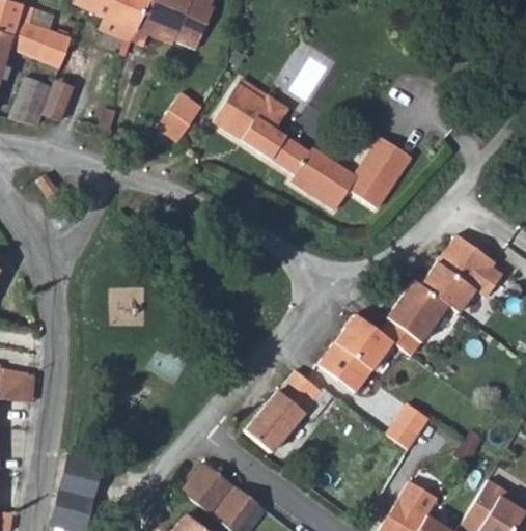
[(32,25),(36,11),(0,0),(0,34),(12,38),(10,49),(48,62),(62,67),(75,34),(61,28),(59,34),(32,25)]
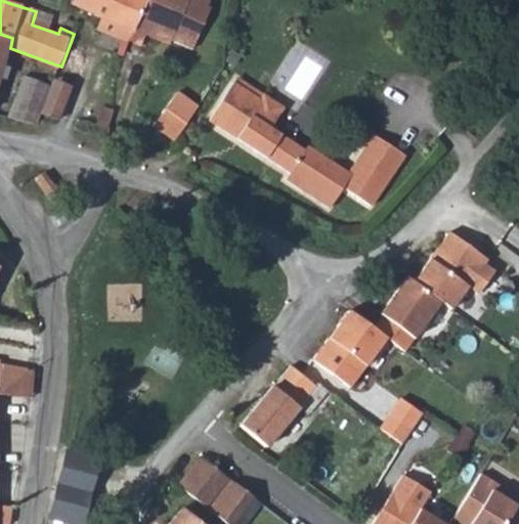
[(76,0),(74,6),(70,17),(131,41),(147,0),(76,0)]
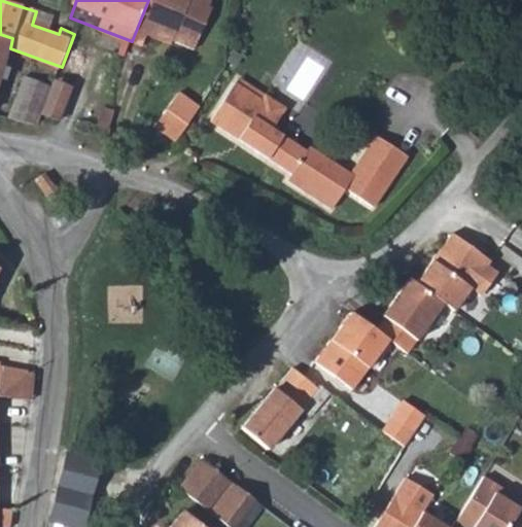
[(148,0),(132,41),(146,47),(150,36),(161,40),(173,45),(174,42),(196,50),(212,8),(209,7),(212,0),(148,0)]
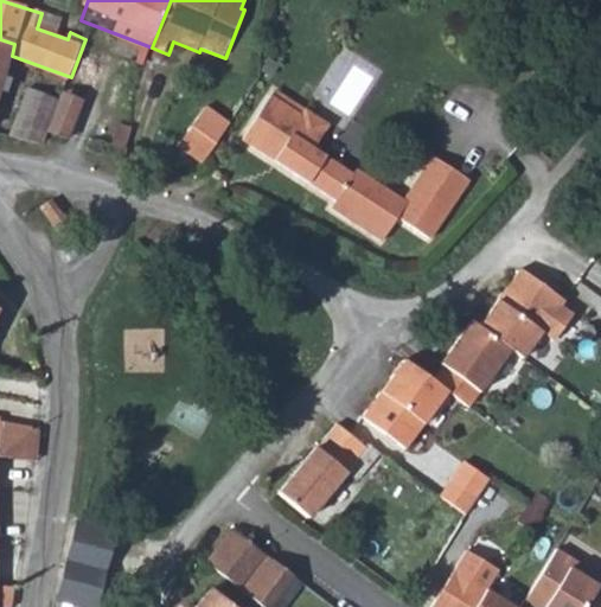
[(0,90),(12,56),(14,44),(0,39),(0,90)]
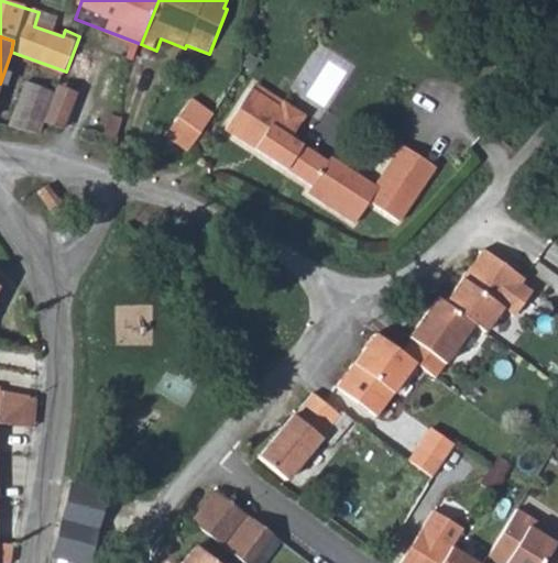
[(45,79),(61,84),(66,72),(51,66),(45,79)]
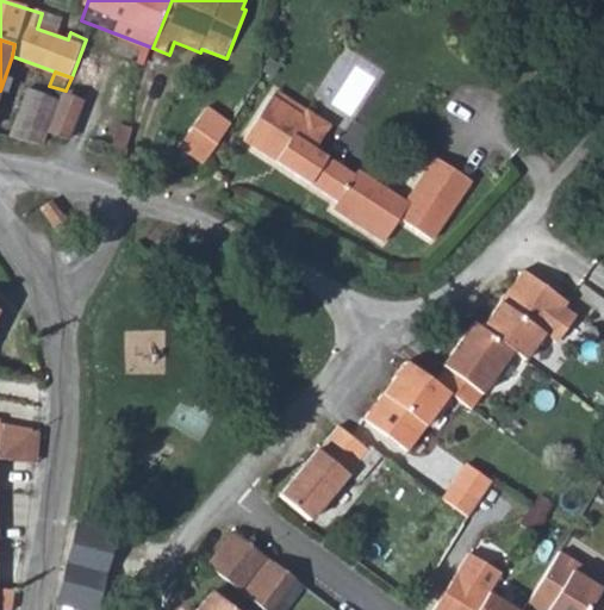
[(30,87),(12,137),(41,145),(43,144),(55,114),(61,100),(30,87)]
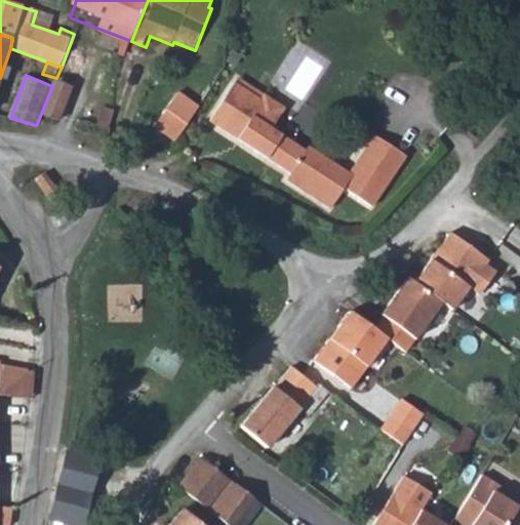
[(233,82),(210,121),(294,170),(290,176),(335,203),(348,182),(376,199),(407,146),(375,127),(353,166),(311,142),(308,147),(274,126),(285,107),(265,95),(263,98),(233,82)]
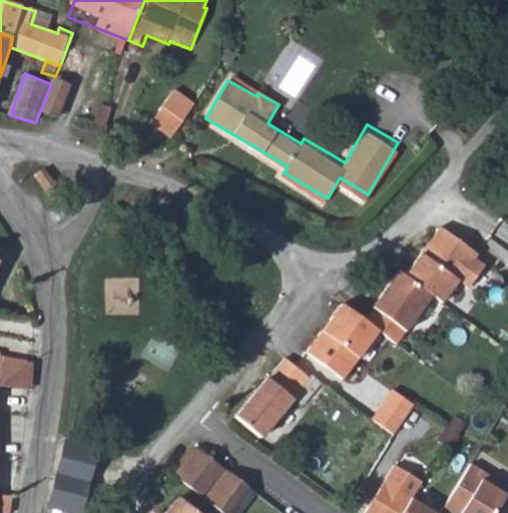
[(151,128),(172,140),(191,105),(171,93),(151,128)]
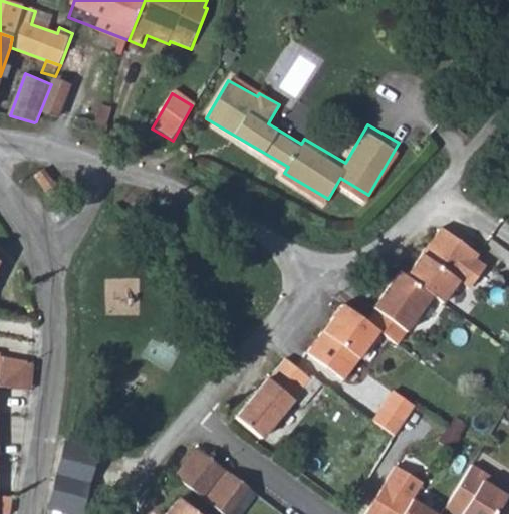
[(40,192),(43,190),(35,178),(40,175),(32,163),(22,168),(40,192)]
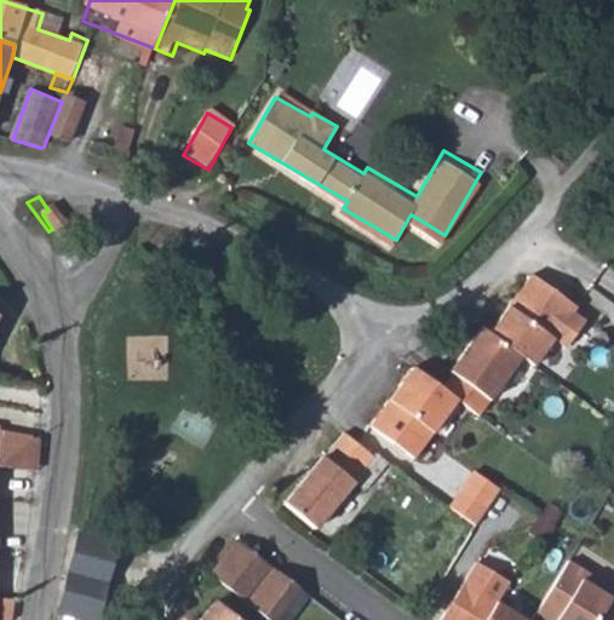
[(49,211),(42,214),(52,229),(62,223),(52,208),(49,211)]
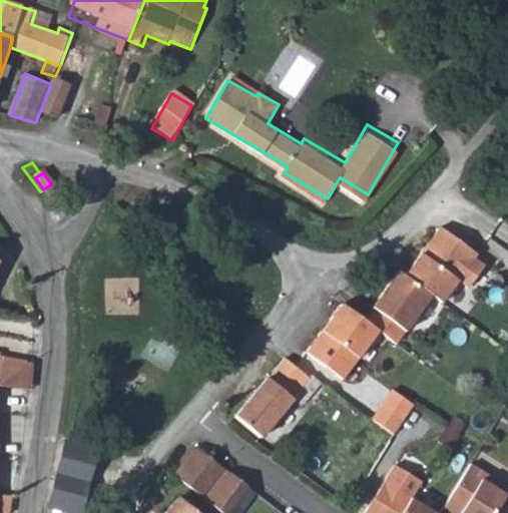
[(465,243),(442,226),(406,275),(433,295),(443,302),(460,281),(469,288),(485,265),(476,258),(462,247),(465,243)]
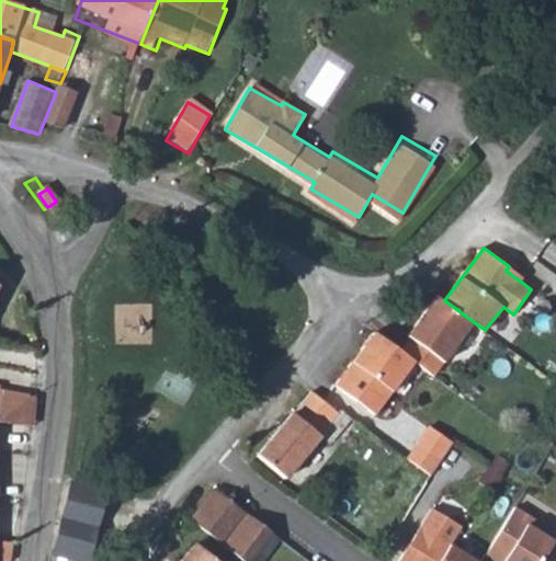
[(523,277),(509,266),(506,271),(521,282),(523,277)]
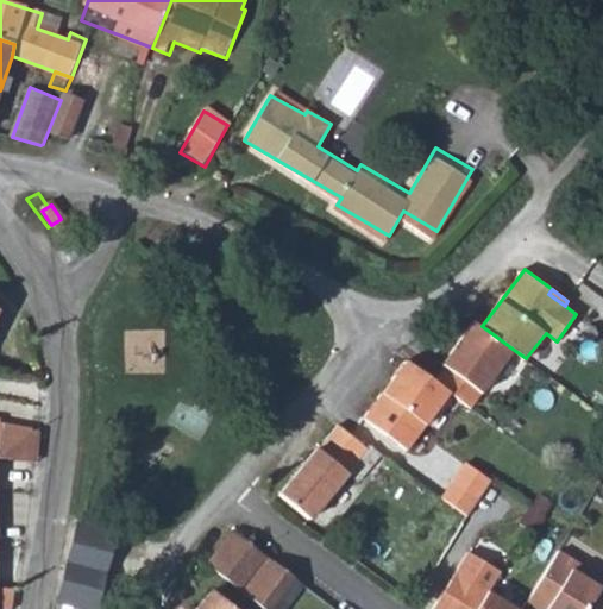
[(482,326),(476,321),(444,364),(446,365),(435,381),(450,390),(471,407),(514,350),(482,326)]
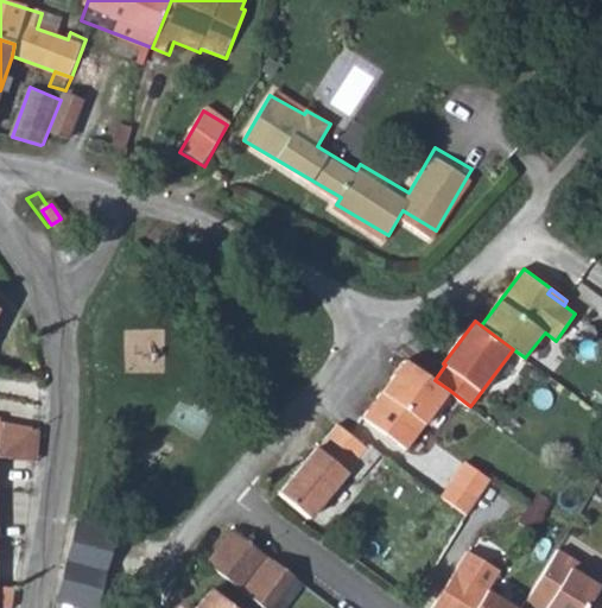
[(381,391),(362,417),(405,448),(449,390),(435,380),(405,359),(391,378),(395,381),(387,394),(381,391)]
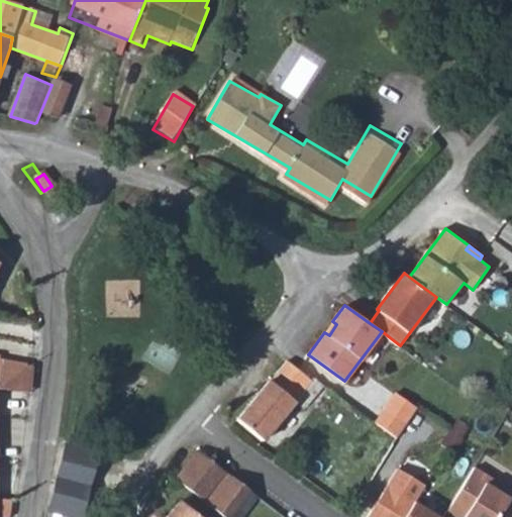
[(332,321),(324,332),(329,335),(336,324),(332,321)]
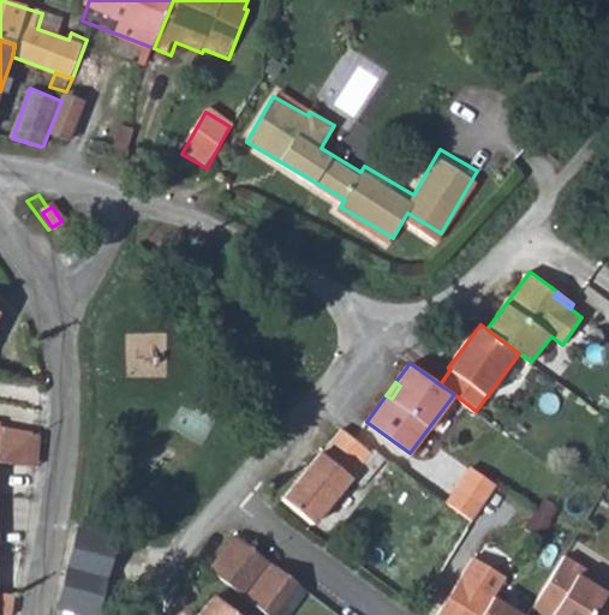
[(0,488),(29,490),(33,434),(3,428),(1,435),(0,464),(0,463),(0,488)]
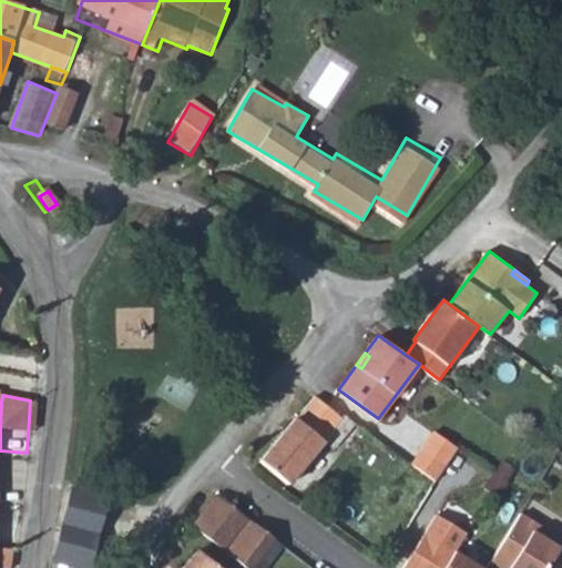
[(333,448),(356,422),(346,414),(343,417),(318,397),(298,418),(296,419),(262,460),(289,484),(294,478),(306,489),(337,452),(333,448)]
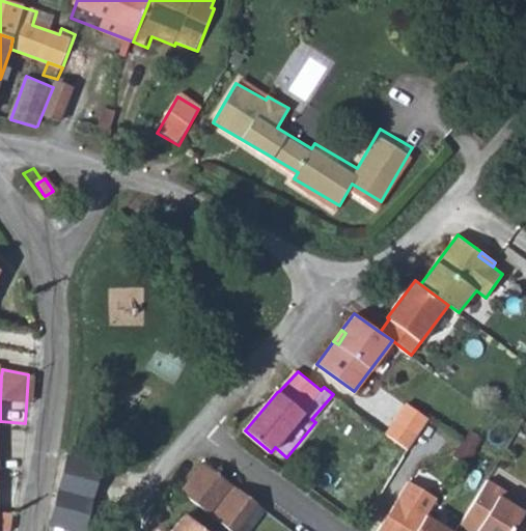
[(410,403),(399,418),(421,434),(431,419),(410,403)]
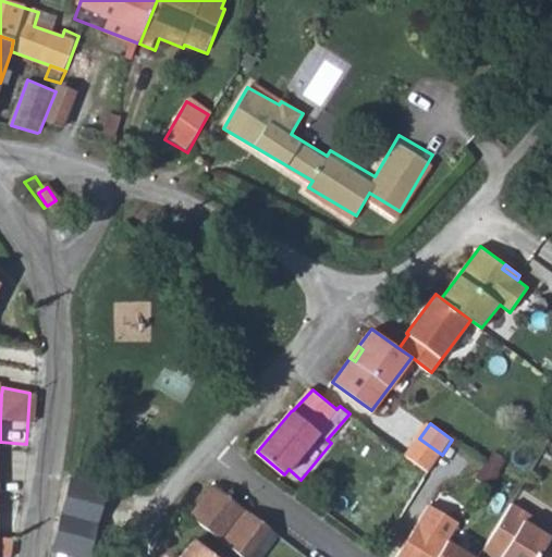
[(419,438),(407,456),(430,472),(442,455),(419,438)]
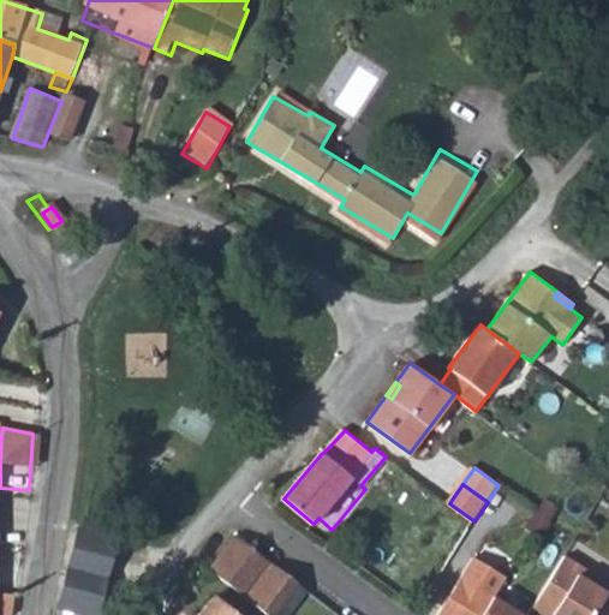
[(419,506),(463,539),(475,521),(449,503),(433,490),(419,506)]
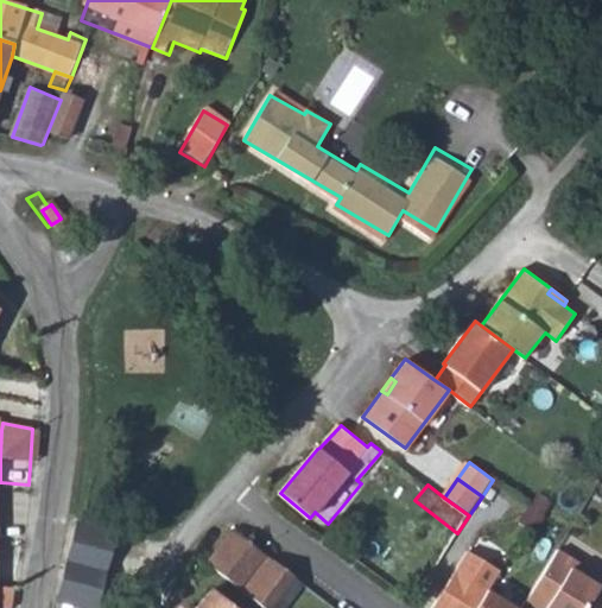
[(75,549),(62,600),(87,606),(94,607),(99,607),(119,533),(81,524),(75,549)]
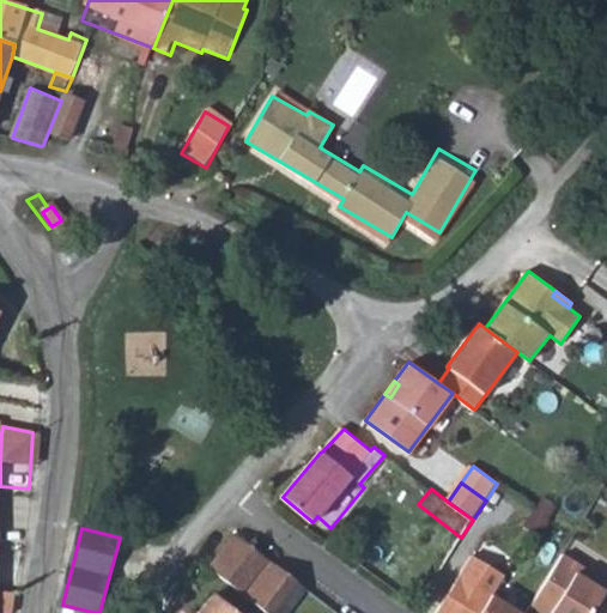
[(236,532),(208,566),(267,612),(285,612),(307,588),(236,532)]
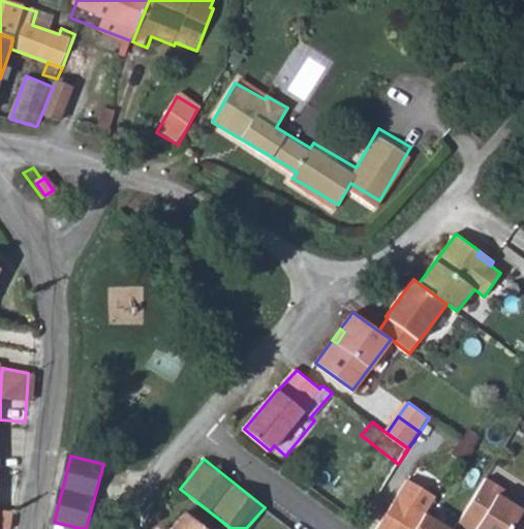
[(511,528),(523,508),(523,500),(487,477),(459,523),(469,528),(511,528)]
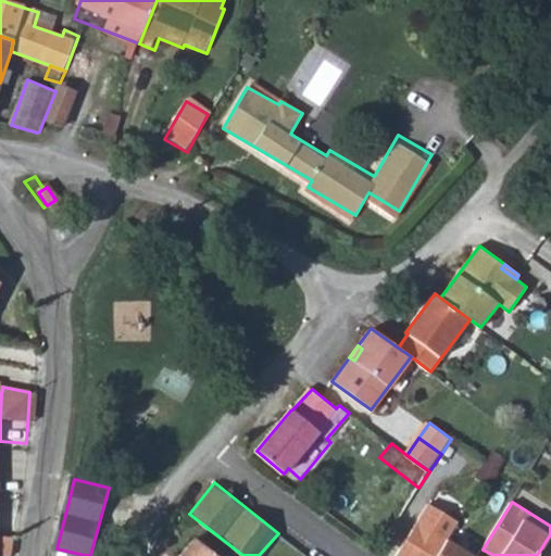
[(429,504),(396,555),(472,555),(447,540),(458,521),(429,504)]
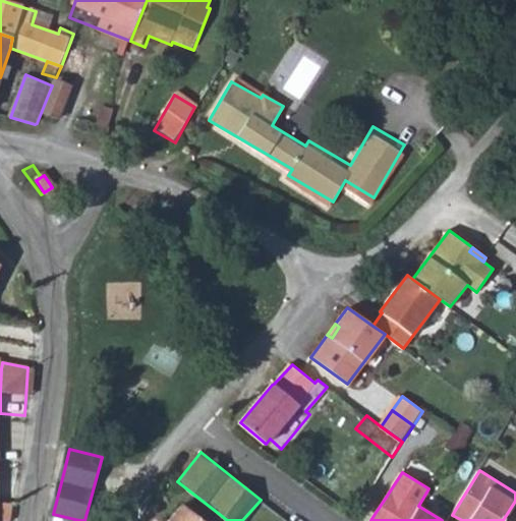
[(0,520),(13,520),(16,507),(0,502),(0,520)]
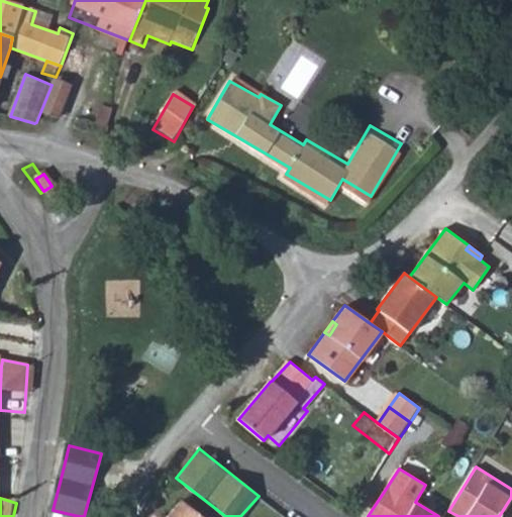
[(202,516),(181,500),(167,516),(202,516)]
